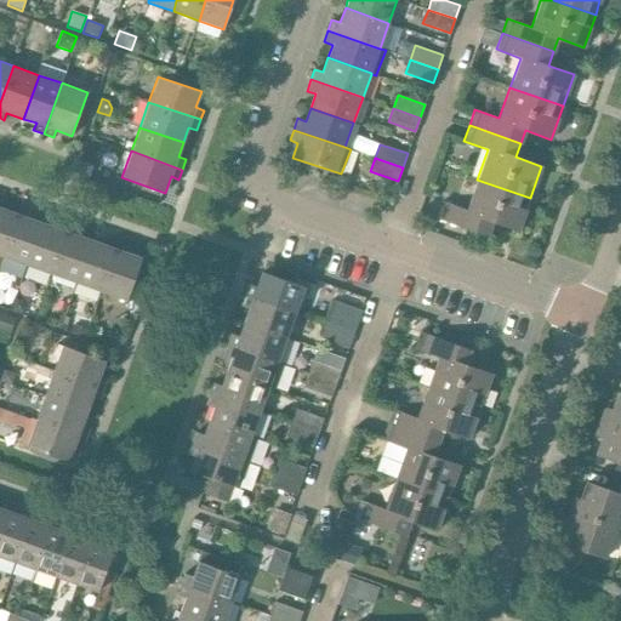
[(75,171),(74,175),(87,180),(89,176),(92,166),(79,161),(75,171)]
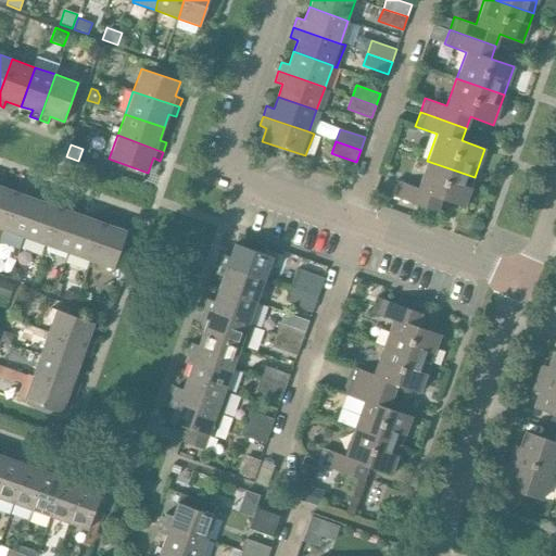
[(395,179),(391,194),(437,211),(442,198),(465,206),(475,177),(427,161),(418,187),(395,179)]
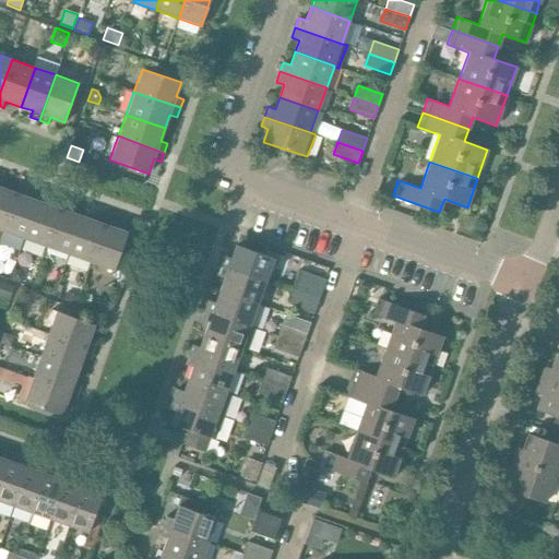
[(0,230),(1,230),(19,185),(9,181),(6,189),(0,186),(0,230)]
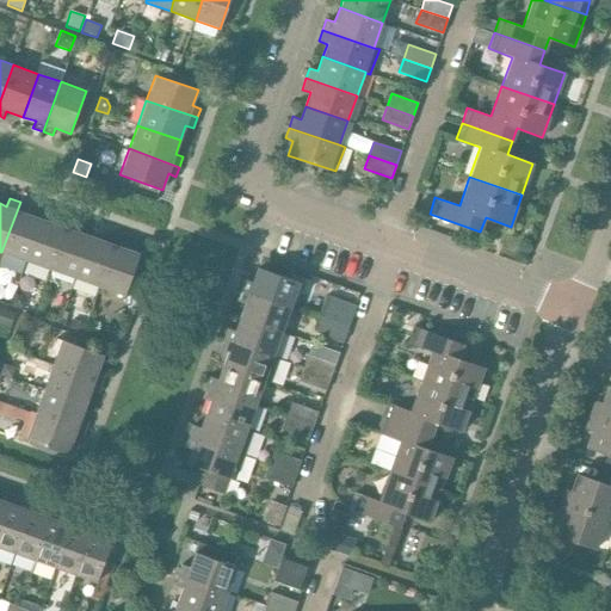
[(24,260),(41,218),(28,214),(30,205),(20,202),(1,252),(24,260)]
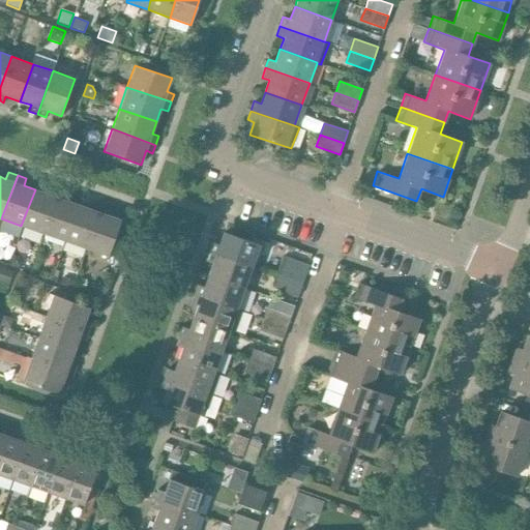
[(41,233),(59,190),(51,187),(48,195),(35,189),(21,226),(41,233)]
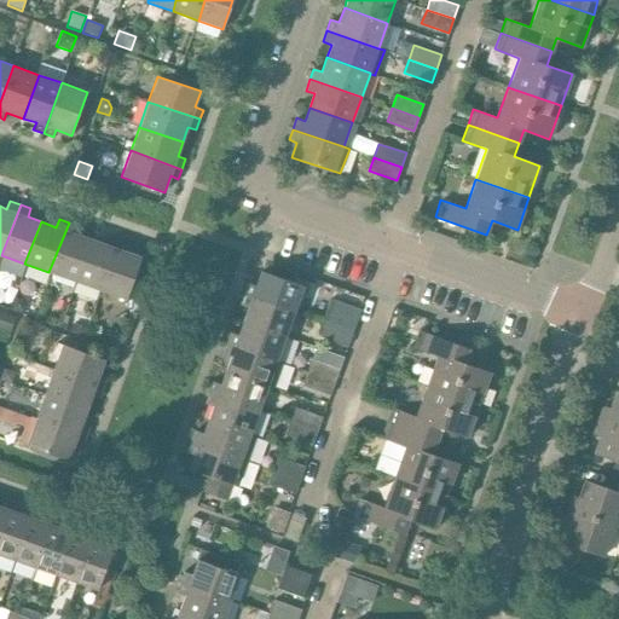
[(75,282),(91,239),(77,235),(81,226),(69,223),(48,272),(75,282)]
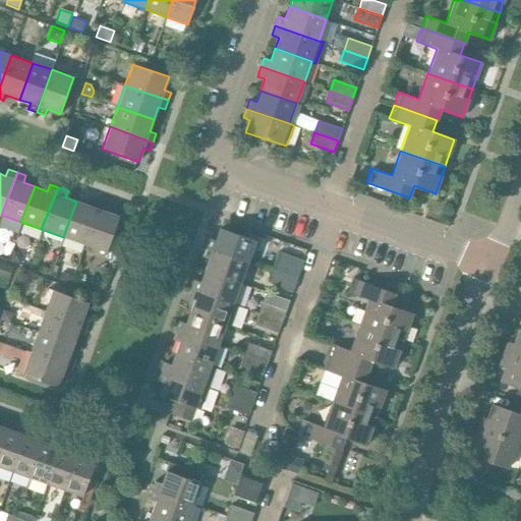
[(83,244),(100,201),(91,198),(89,206),(76,201),(63,237),(83,244)]
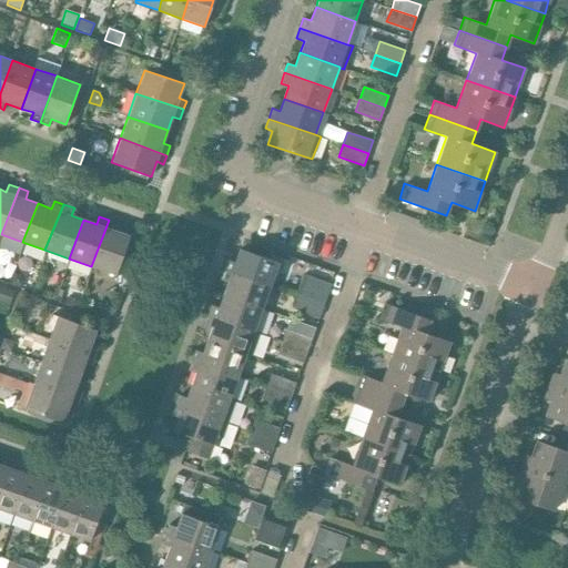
[(109,220),(91,266),(115,275),(130,235),(117,231),(119,223),(109,220)]
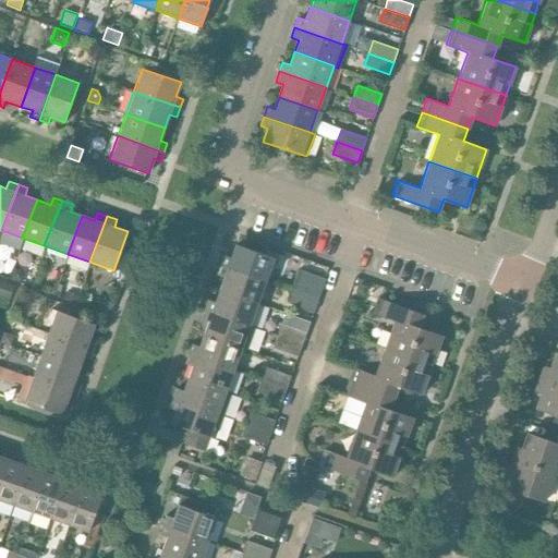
[(220,264),(266,281),(275,258),(235,244),(230,257),(223,255),(220,264)]
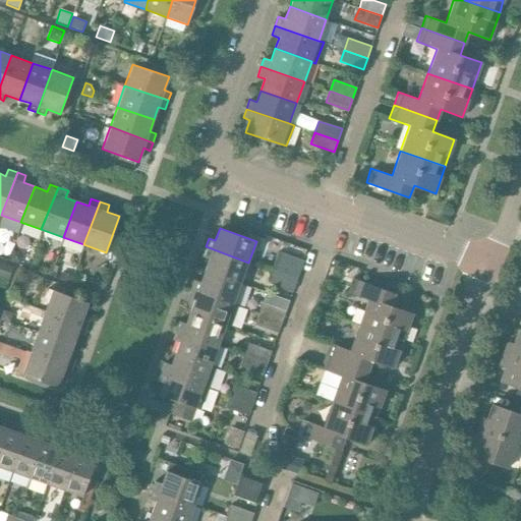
[(241,283),(248,263),(206,246),(203,256),(209,258),(205,270),(241,283)]
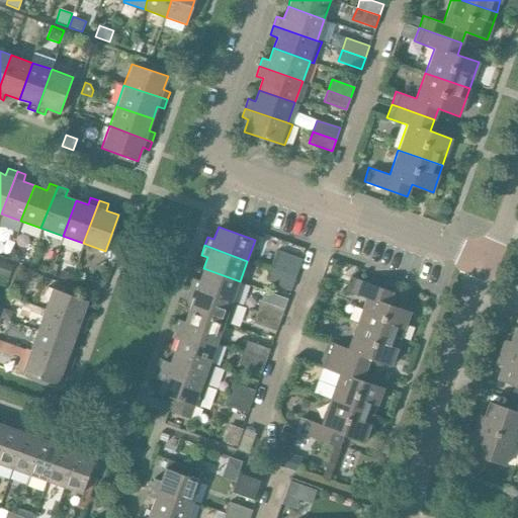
[(12,249),(9,259),(19,263),(21,257),(18,251),(12,249)]
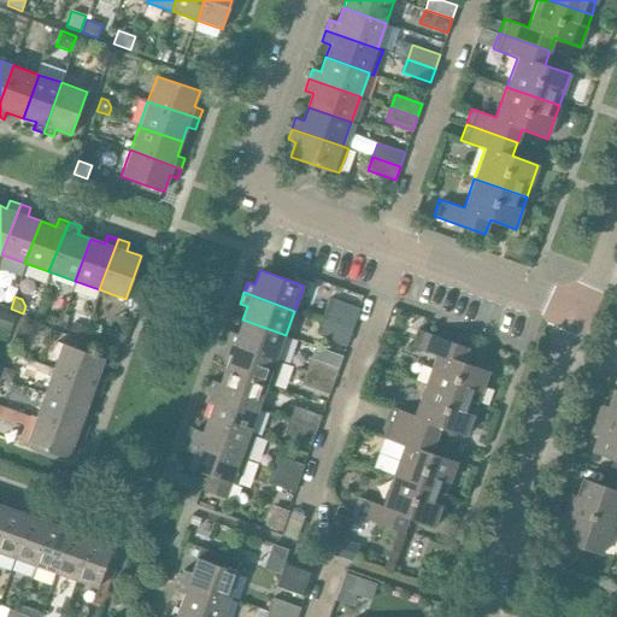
[(324,322),(351,331),(359,309),(333,299),(324,322)]
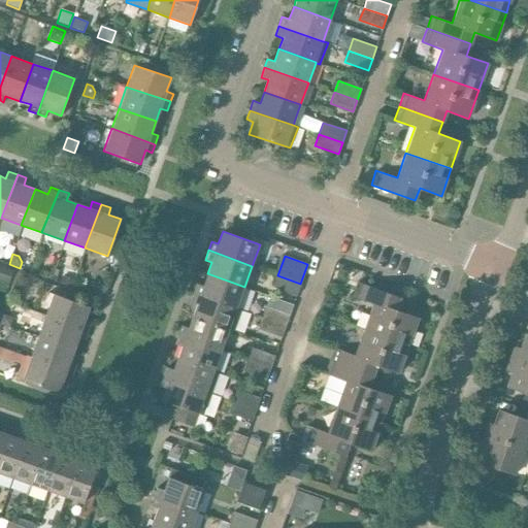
[(0,266),(0,279),(8,284),(12,271),(13,271),(0,266)]
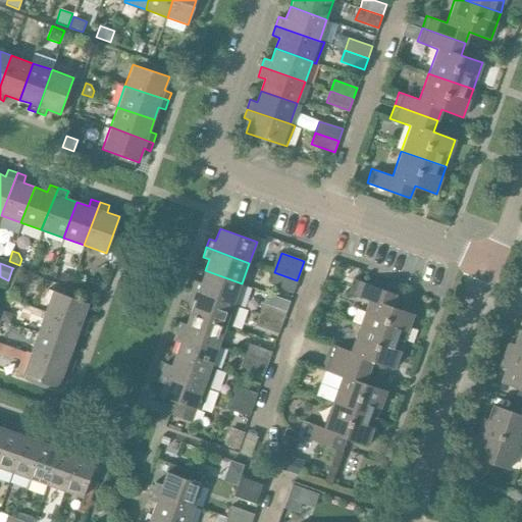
[(347,265),(344,275),(354,278),(357,268),(347,265)]
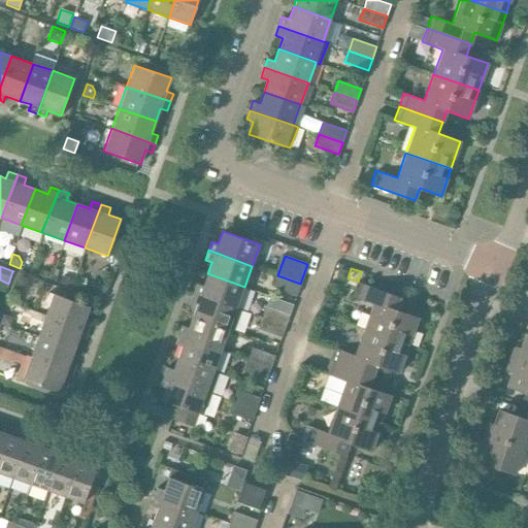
[(236,308),(244,287),(207,273),(203,286),(196,284),(193,292),(236,308)]
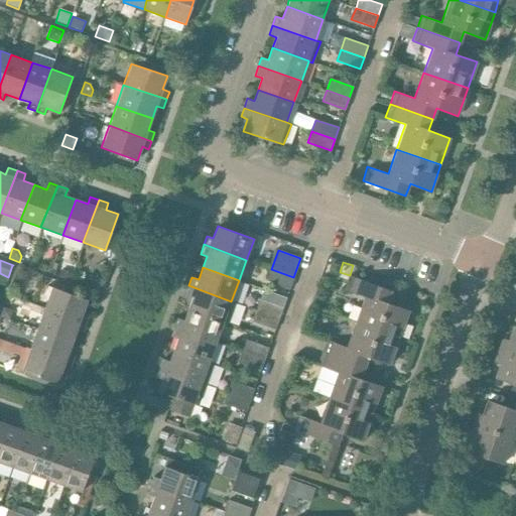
[(289,288),(293,277),(271,269),(267,280),(289,288)]
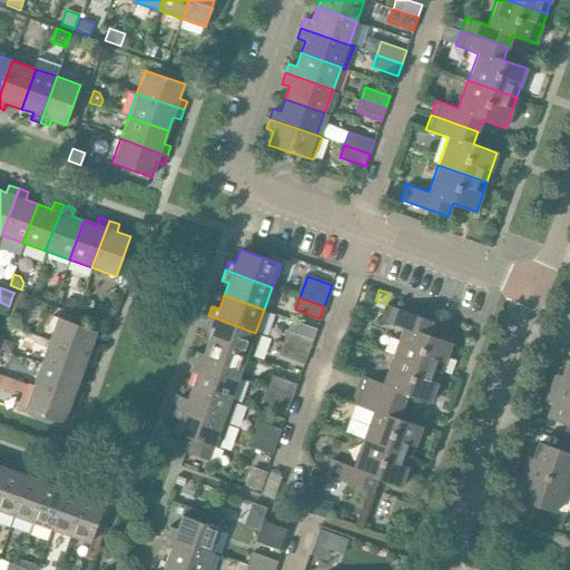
[(67,298),(65,305),(80,310),(82,304),(67,298)]
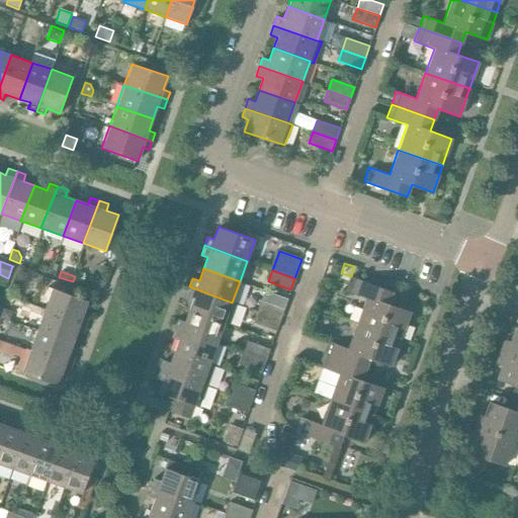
[(89,276),(86,286),(102,291),(105,282),(89,276)]
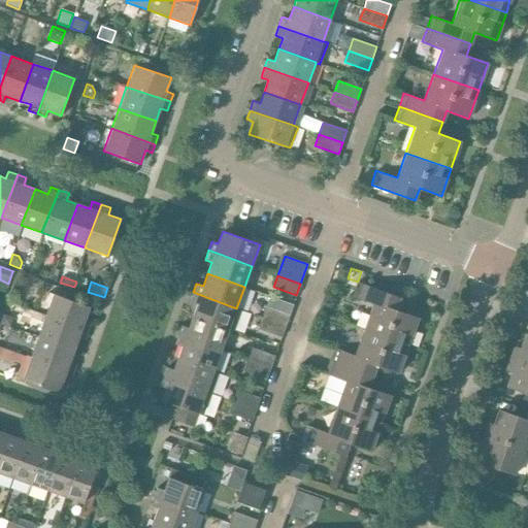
[(363,329),(408,344),(418,318),(396,310),(401,298),(357,282),(352,296),(372,303),(363,329)]
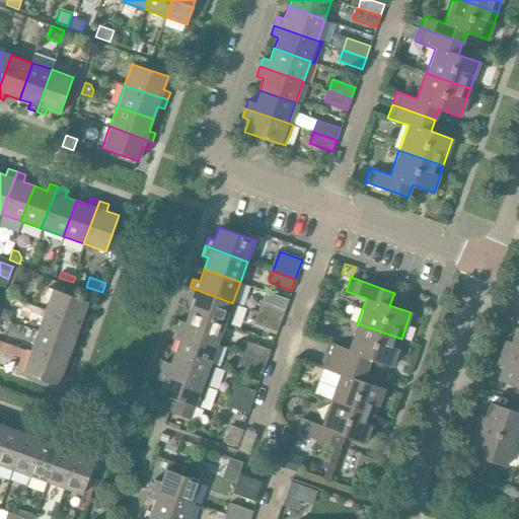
[(232,303),(190,287),(187,296),(194,299),(190,311),(225,323),(229,325),(237,305),(232,303)]
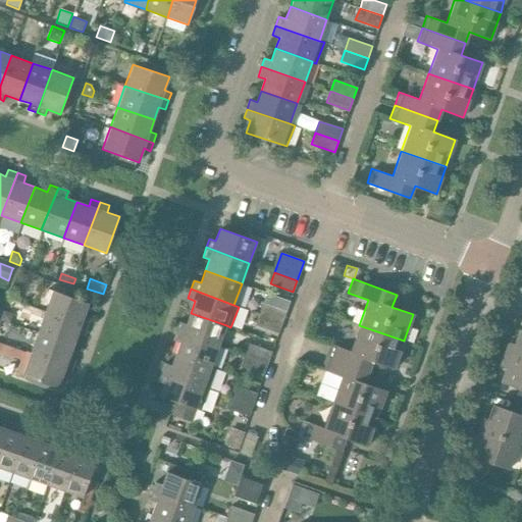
[(45,310),(88,326),(90,318),(84,316),(89,303),(52,290),(45,310)]
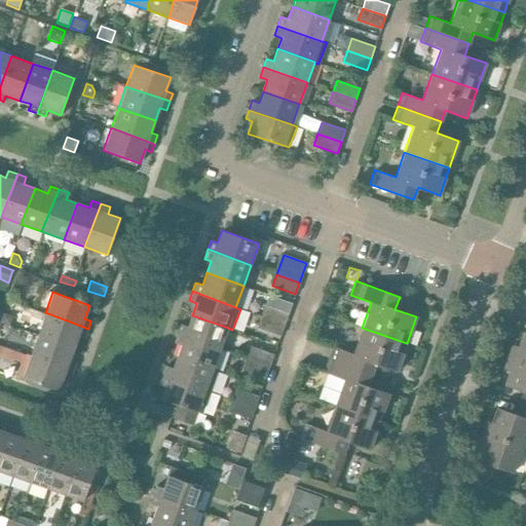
[(261,316),(285,325),(289,312),(265,304),(261,316)]
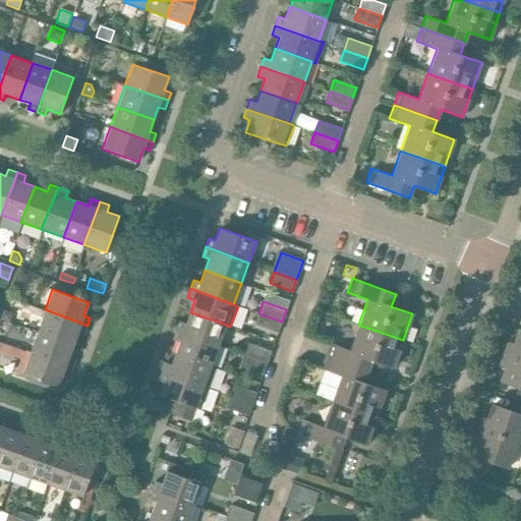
[(84,335),(88,326),(45,309),(37,332),(73,345),(77,333),(84,335)]
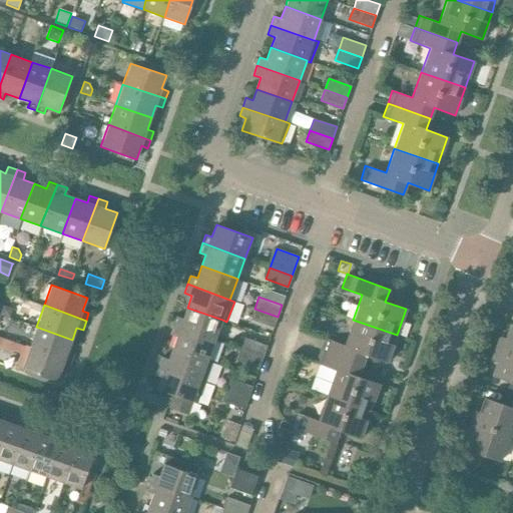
[(3,307),(0,315),(9,319),(12,310),(3,307)]
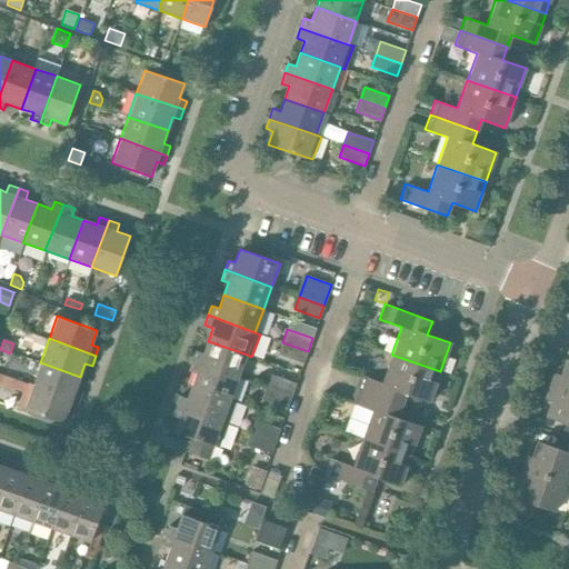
[(239,377),(247,355),(208,341),(203,353),(196,350),(192,360),(239,377)]
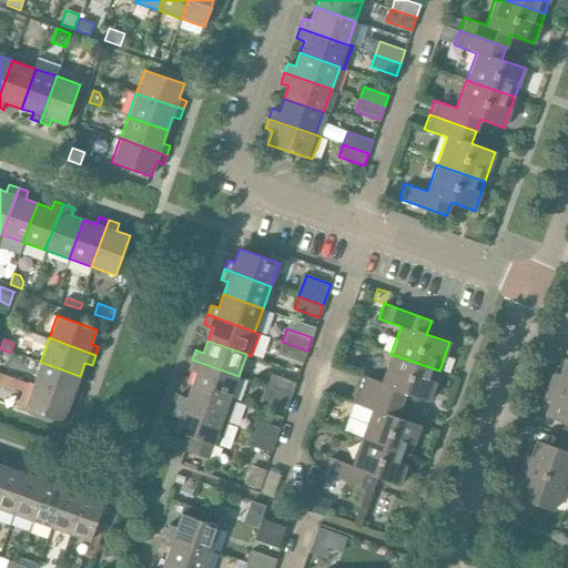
[(303,363),(307,351),(282,342),(277,354),(303,363)]
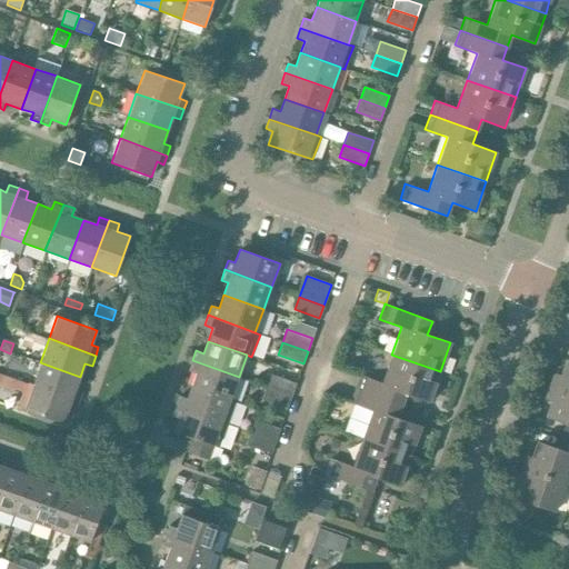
[(430,401),(440,371),(391,355),(381,382),(360,375),(355,388),(372,395),(402,406),(407,393),(430,401)]
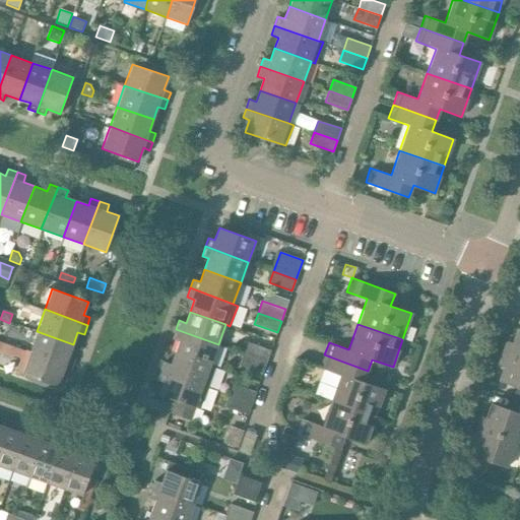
[(211,366),(218,344),(176,329),(173,338),(179,340),(175,352),(211,366)]
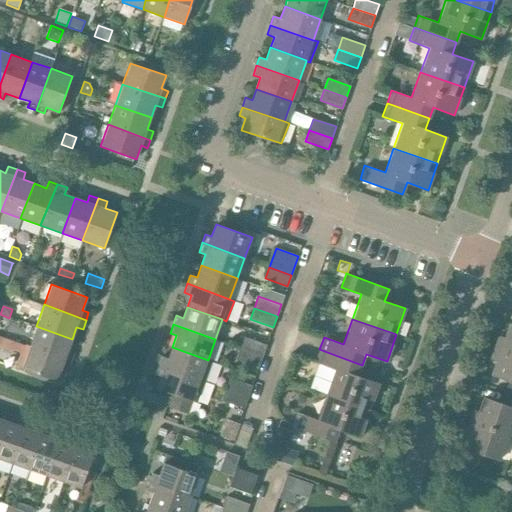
[(511,324),(509,324),(505,338),(499,336),(495,347),(511,352),(511,324)]
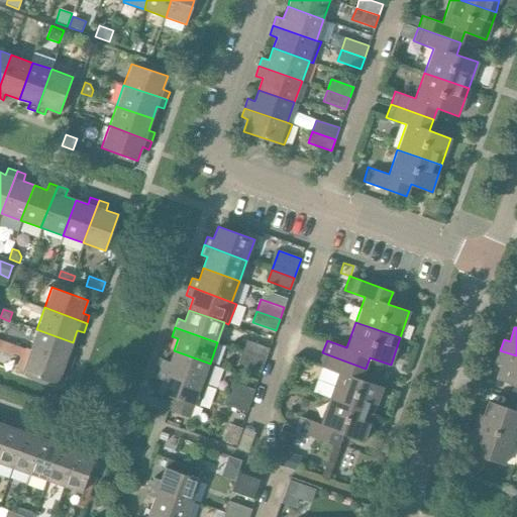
[(69,354),(73,342),(36,329),(29,350),(72,365),(75,356),(69,354)]
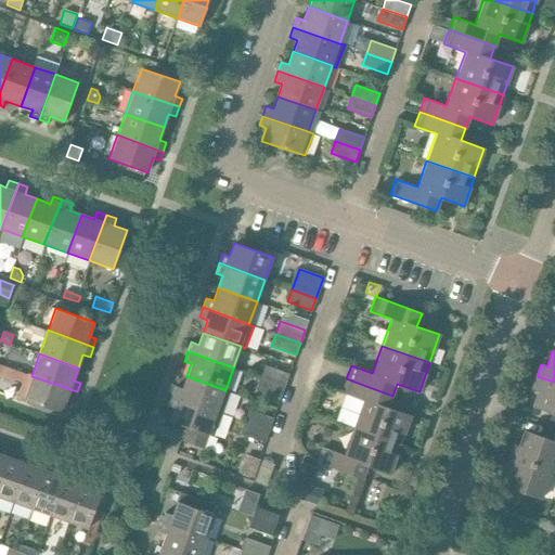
[(260,378),(284,387),(289,374),(265,365),(260,378)]
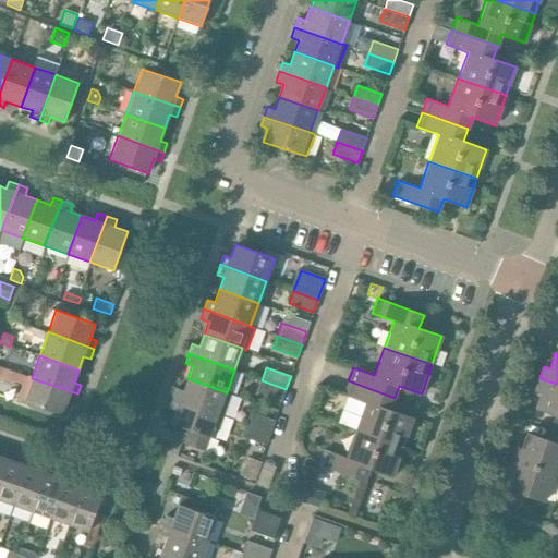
[(74,403),(77,393),(32,378),(24,401),(62,414),(68,401),(74,403)]
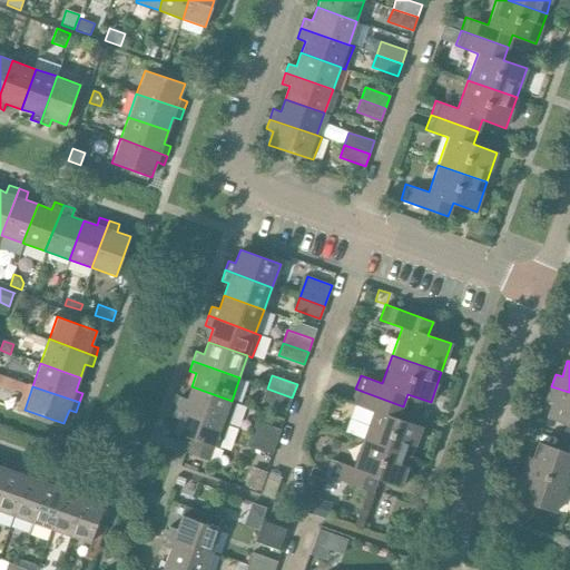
[(236,403),(232,401),(192,386),(187,399),(180,396),(176,406),(228,425),(236,403)]
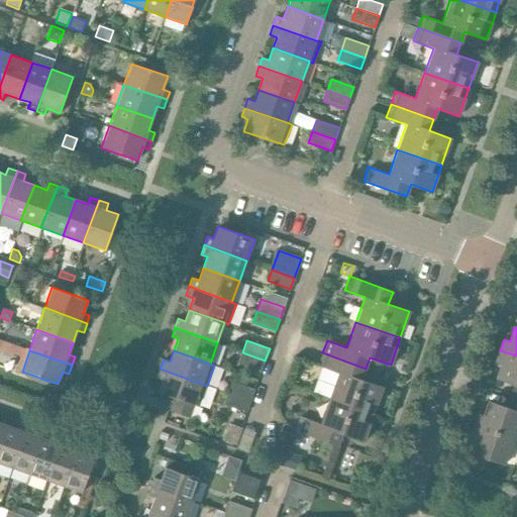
[(516,355),(500,350),(496,362),(502,364),(497,378),(514,384),(510,396),(516,398),(516,355)]
